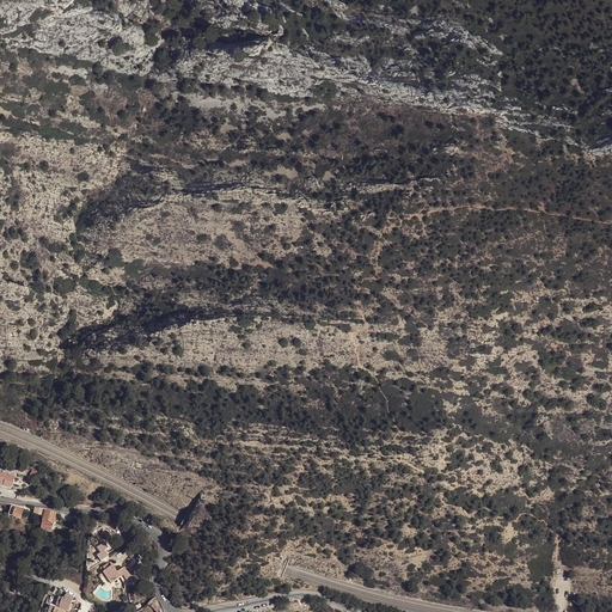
[(0,485),(11,489),(16,475),(0,469),(0,485)]
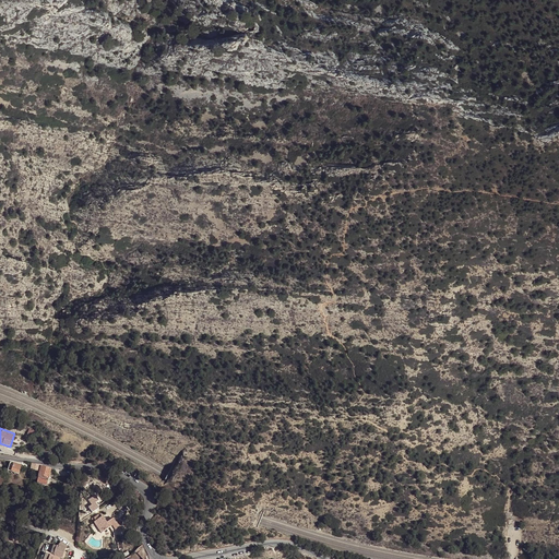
[(21,466),(10,463),(8,472),(10,472),(19,475),(21,466)]
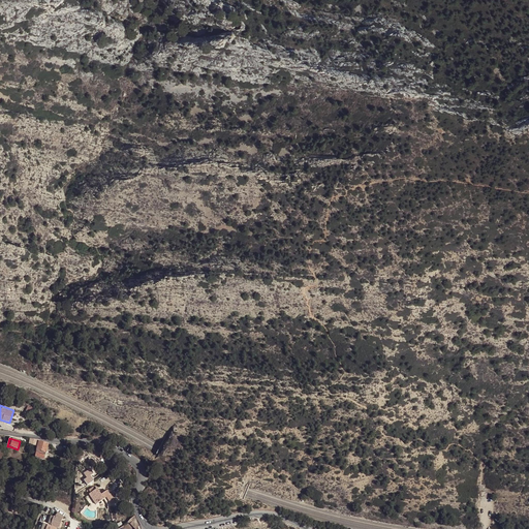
[(48,445),(39,442),(35,457),(43,460),(48,445)]
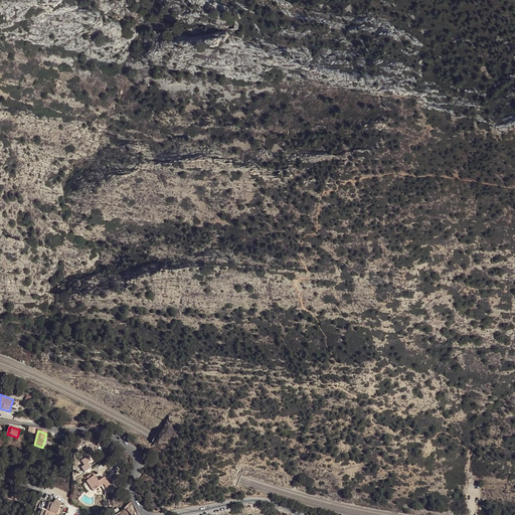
[(91,463),(93,462),(91,456),(83,460),(87,466),(84,467),(88,472),(94,469),(91,463)]
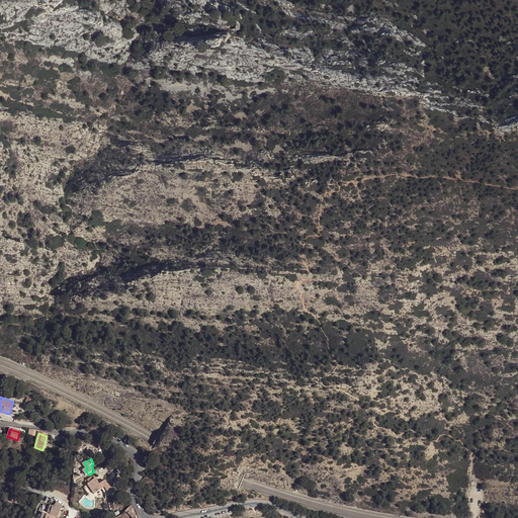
[(99,485),(95,479),(93,481),(91,478),(87,481),(89,483),(87,485),(94,495),(102,489),(101,488),(107,484),(105,480),(99,485)]
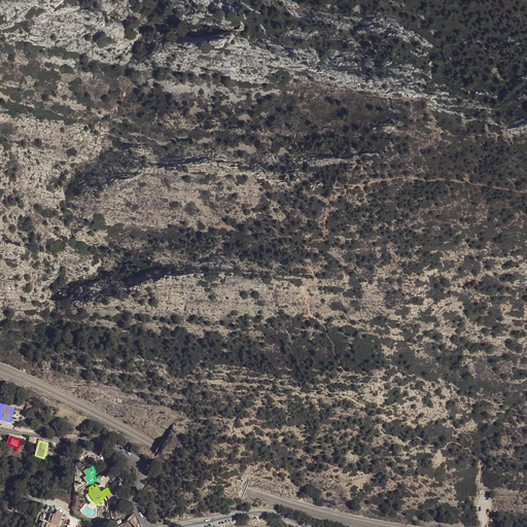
[(61,518),(55,516),(50,515),(48,522),(59,525),(60,520),(61,518)]
